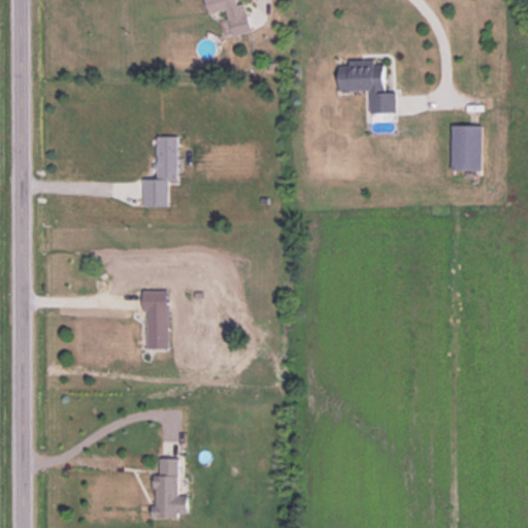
[(244,3),(236,5),(235,0),(204,0),(208,14),(227,10),(233,36),(251,32),(244,3)]
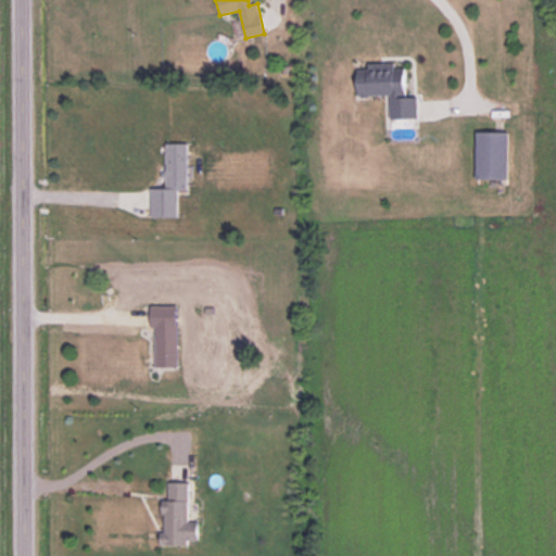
[(390,117),(417,117),(417,97),(405,97),(404,64),(356,65),(357,97),(390,96),(390,117)]
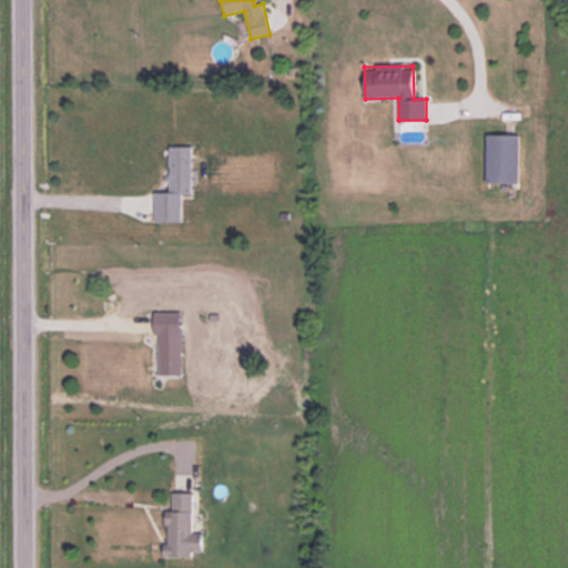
[(486,183),(517,183),(517,135),(486,135),(486,183)]
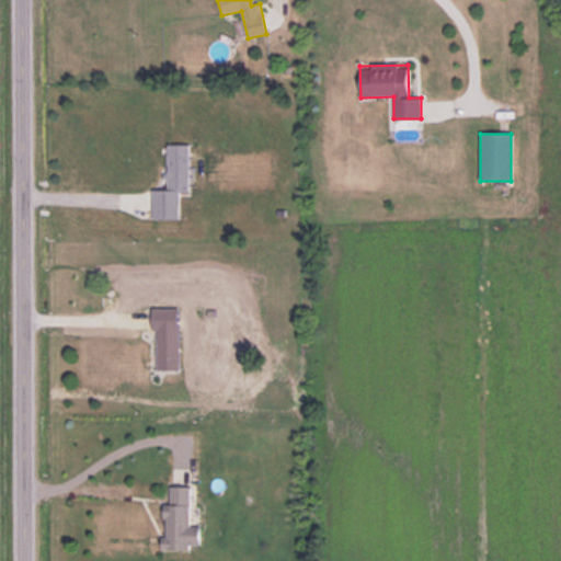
[(189,146),(167,146),(167,191),(151,191),(151,220),(179,220),(179,193),(189,193),(189,146)]
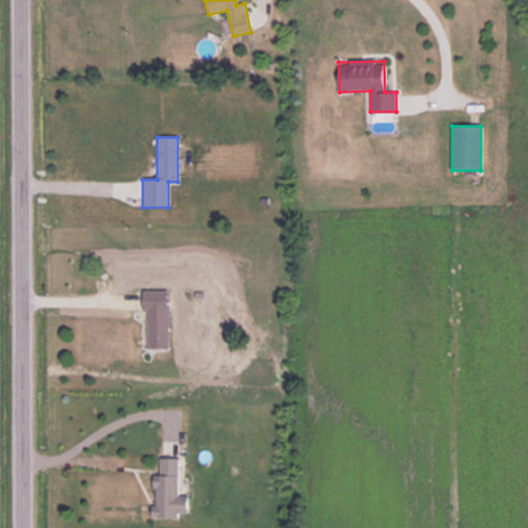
[(168,350),(168,310),(147,310),(147,350),(168,350)]
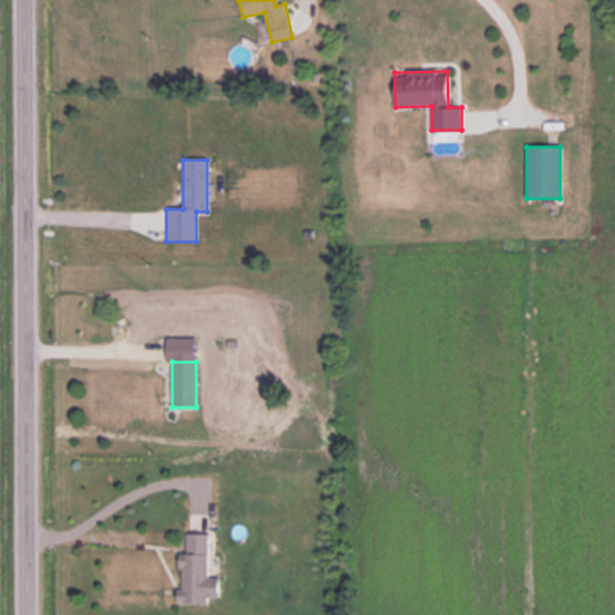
[(207,577),(208,533),(180,533),(180,602),(218,602),(218,577),(207,577)]
